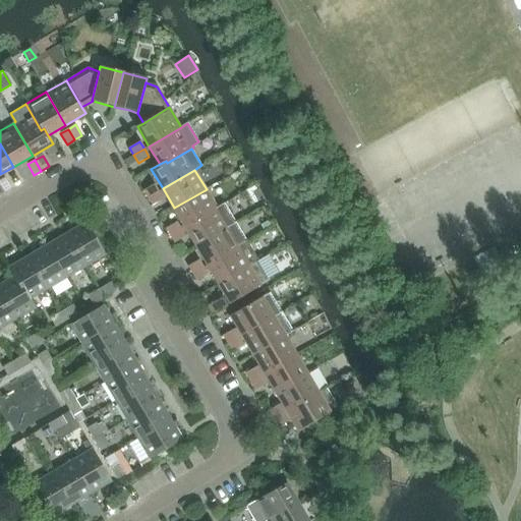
[(4,178),(0,180),(0,186),(3,193),(11,188),(4,178)]
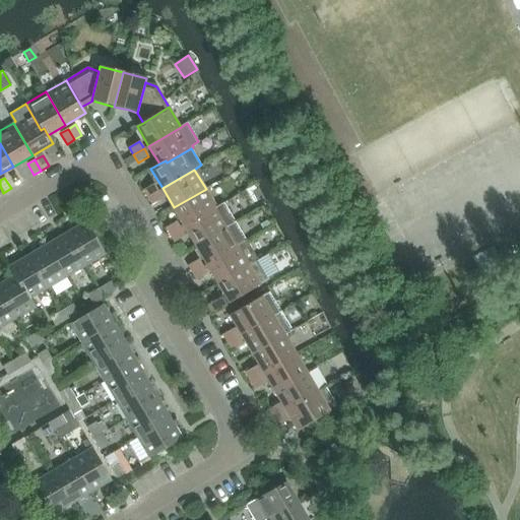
[(143,190),(147,197),(158,191),(154,184),(143,190)]
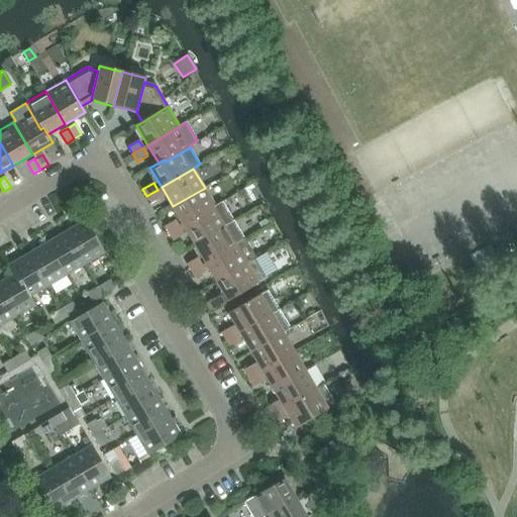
[(173,206),(184,225),(216,207),(205,188),(173,206)]
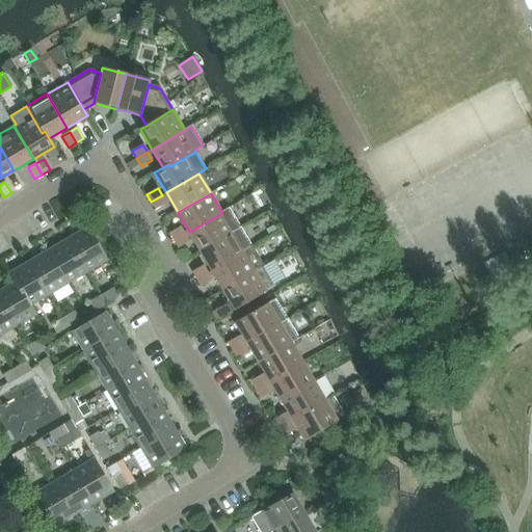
[(162,195),(151,202),(156,210),(166,204),(162,195)]
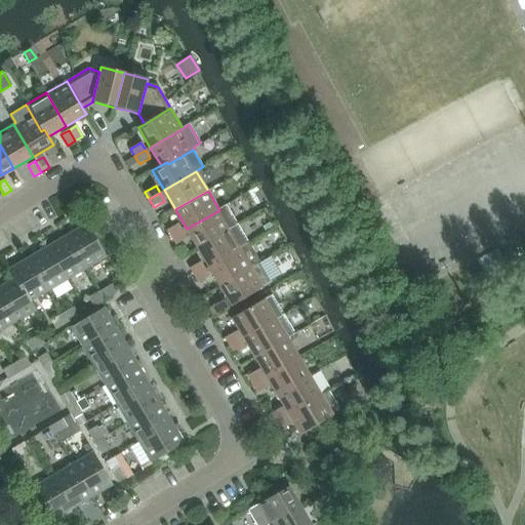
[(187,229),(198,248),(231,229),(237,226),(226,206),(219,210),(187,229)]
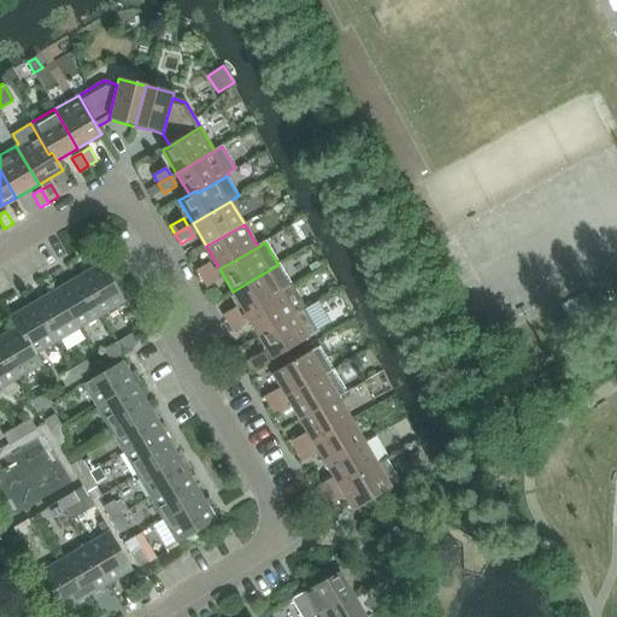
[(317,262),(309,266),(313,274),(322,269),(317,262)]
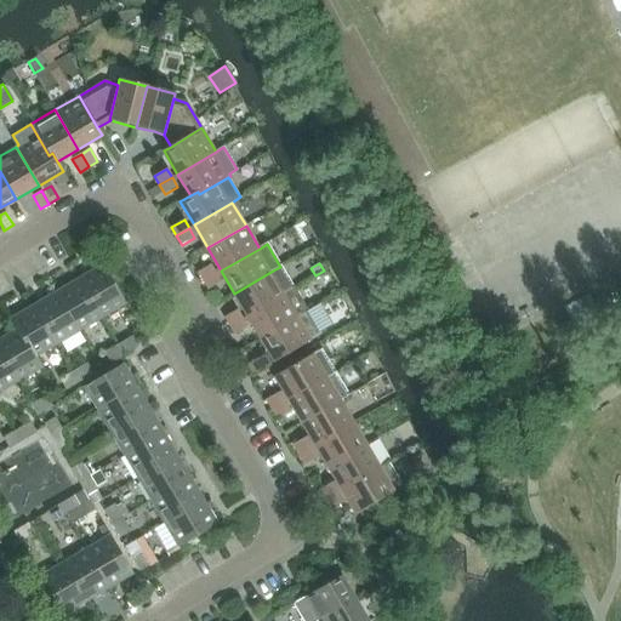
[(198,273),(203,280),(216,273),(210,265),(198,273)]
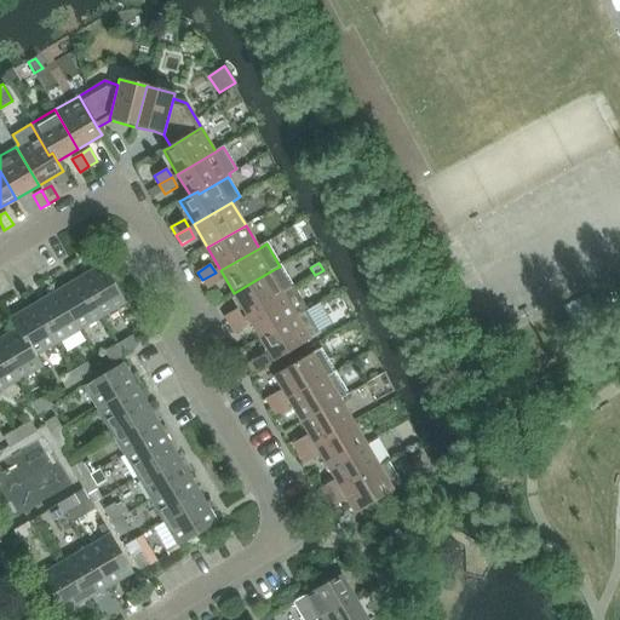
[(103,265),(79,279),(102,317),(126,304),(103,265)]
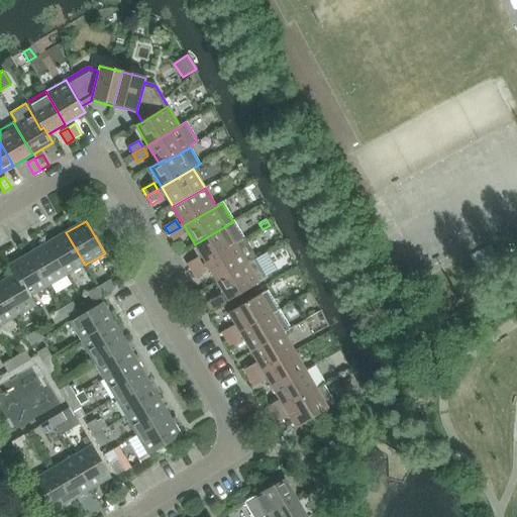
[(195,244),(206,263),(244,240),(233,222),(227,225),(195,244)]
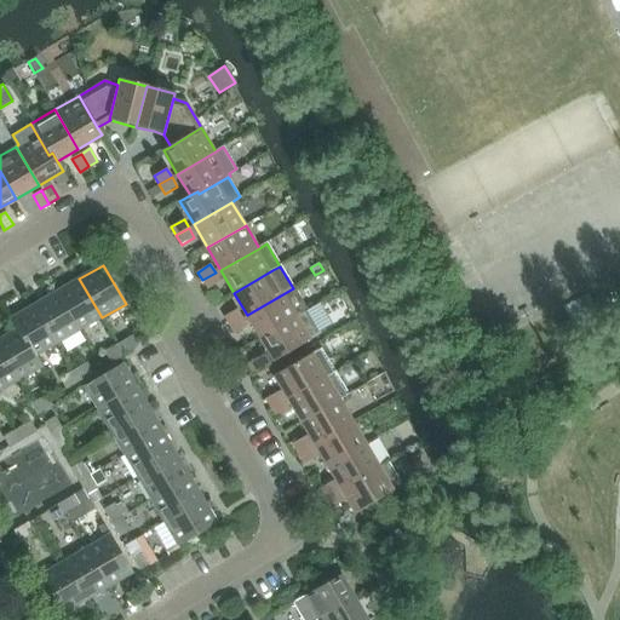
[(216,273),(202,280),(208,290),(220,282),(216,273)]
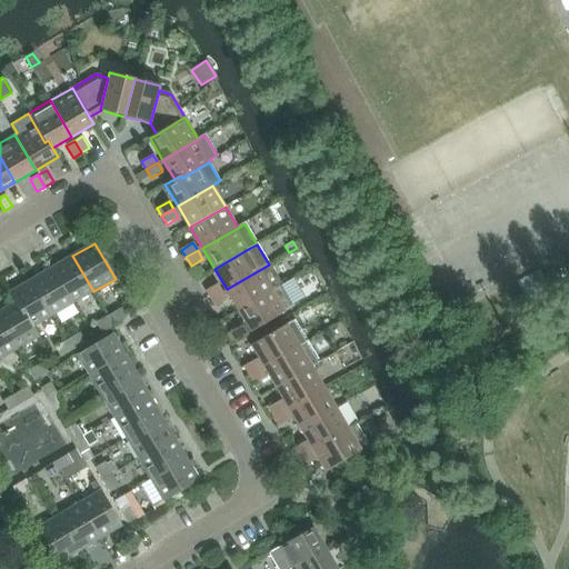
[(72,256),(52,268),(73,303),(93,291),(72,256)]
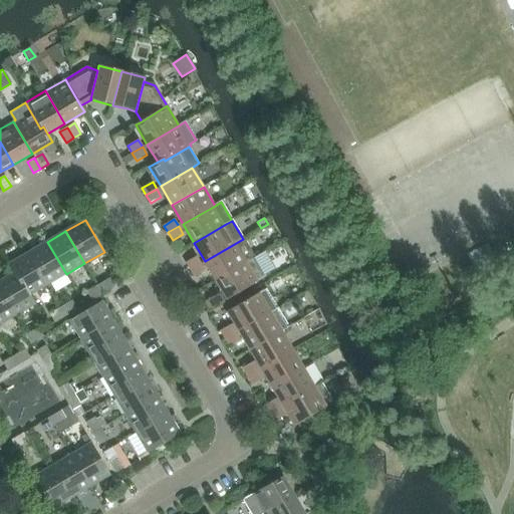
[(205,261),(216,280),(254,258),(243,239),(205,261)]
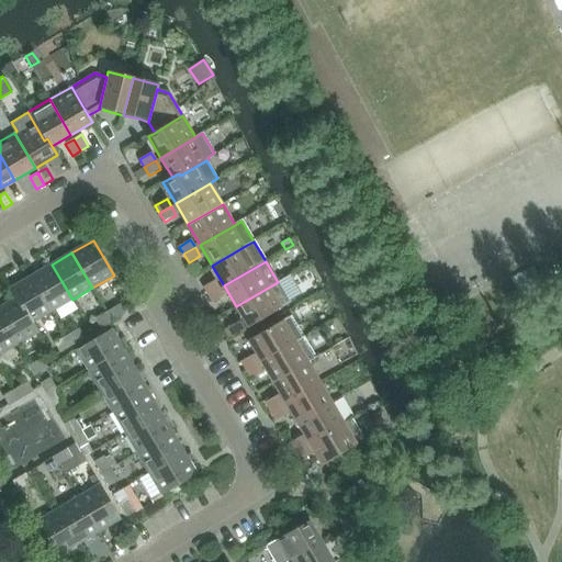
[(52,265),(31,277),(52,312),(72,300),(52,265)]
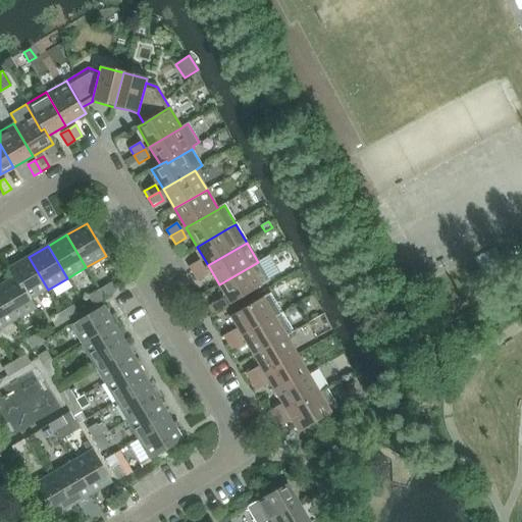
[(8,269),(14,277),(15,277),(29,301),(48,290),(29,257),(8,269)]
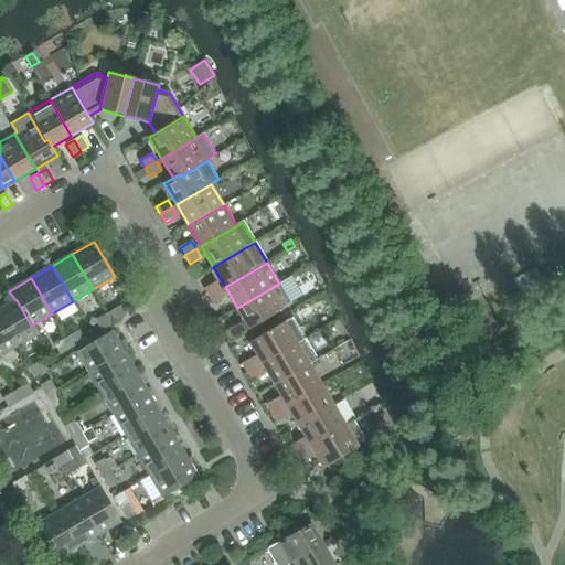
[(204,289),(209,297),(221,290),(215,283),(204,289)]
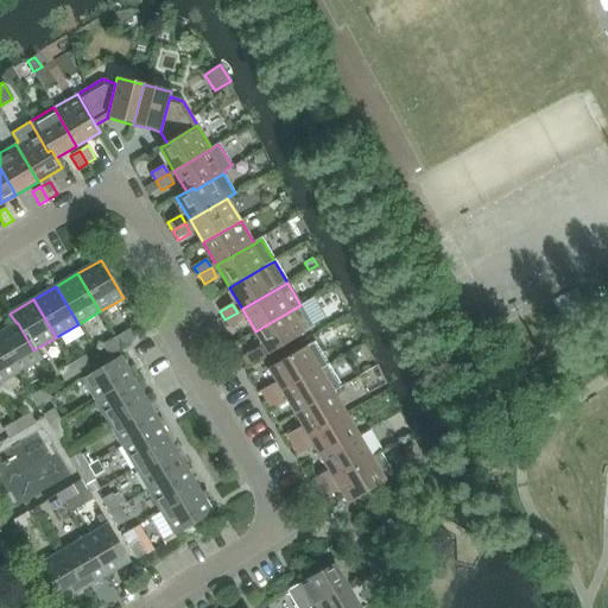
[(301,305),(255,331),(270,354),(314,328),(301,305)]
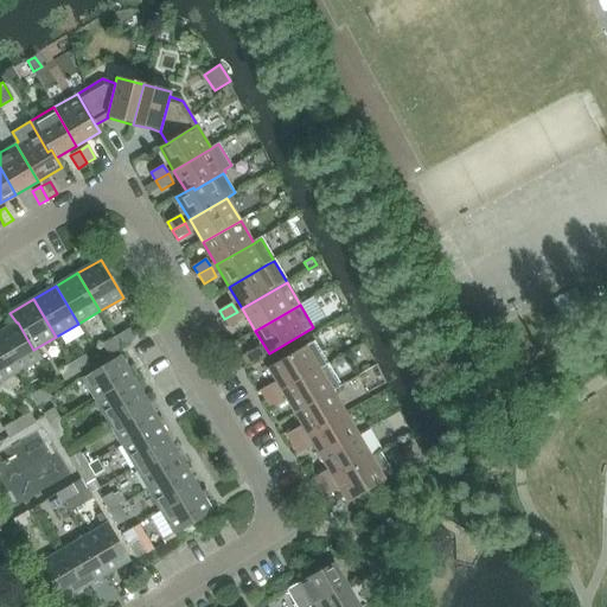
[(237,312),(224,319),(230,327),(242,320),(237,312)]
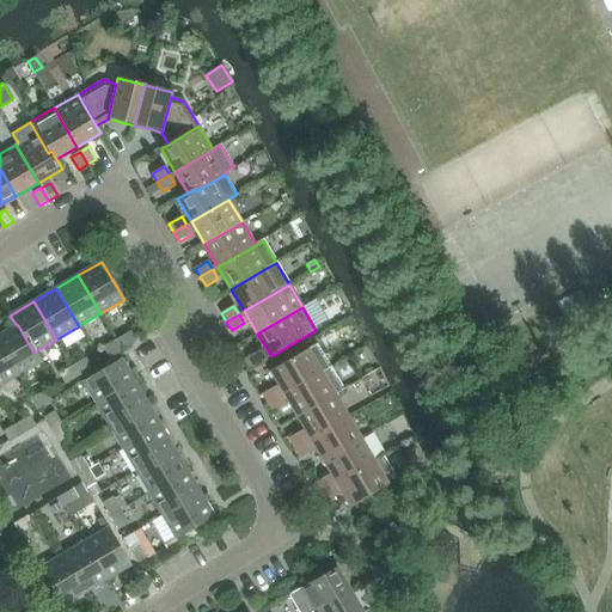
[(18,325),(17,325),(0,335),(0,346),(18,377),(40,363),(34,353),(18,325)]
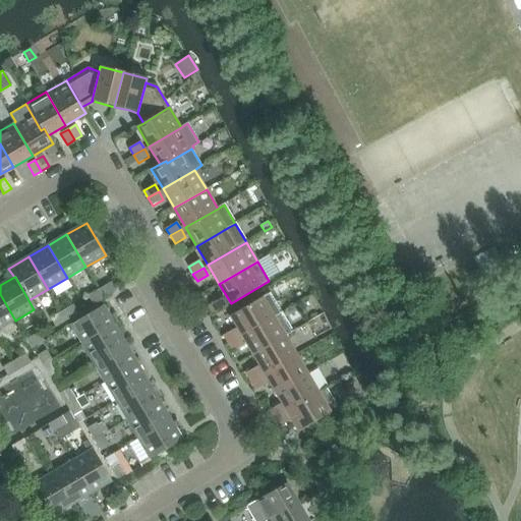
[(110,284),(99,290),(104,298),(115,292),(110,284)]
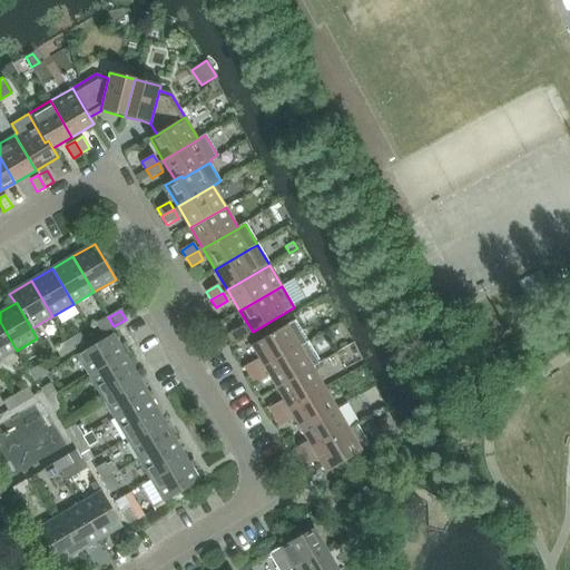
[(114,326),(108,317),(97,325),(102,333),(114,326)]
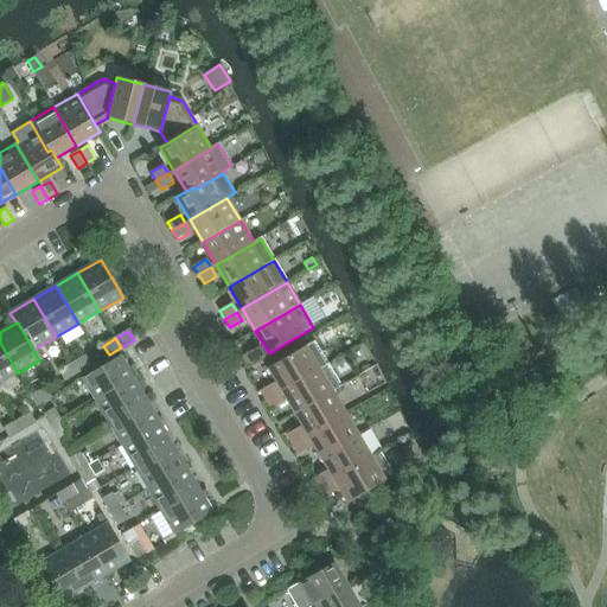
[(260,391),(266,401),(327,364),(314,340),(268,368),(276,381),(260,391)]
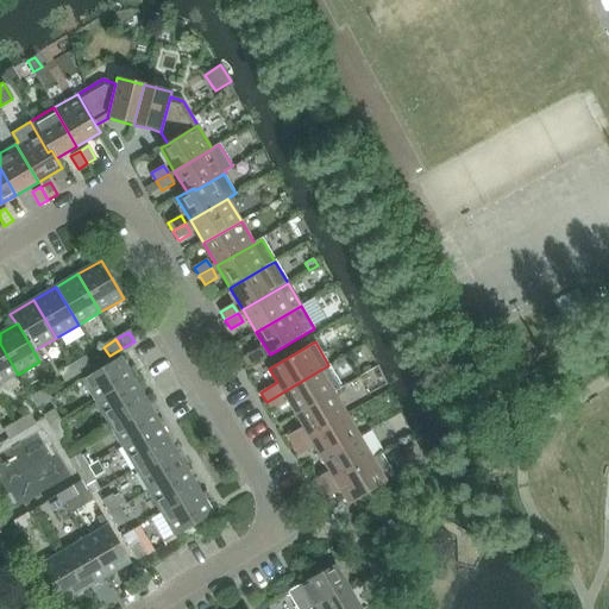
[(0,344),(0,384),(18,375),(0,344)]
